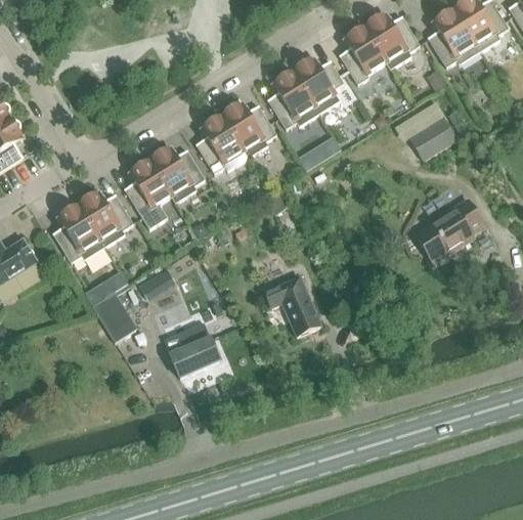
[(453,10),(479,51),(499,39),(497,35),(508,29),(490,0),(491,0),(488,0),(479,6),(476,0),(470,0),(467,2),(467,1),(465,0),(459,0),(458,1),(456,4),(456,7),(458,8),(453,10)]
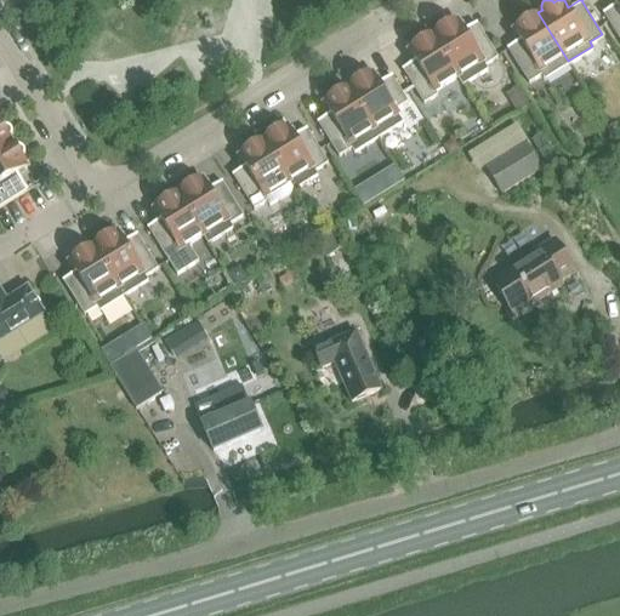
[(603,11),(619,36),(619,0),(614,0),(615,1),(602,10),(603,11)]
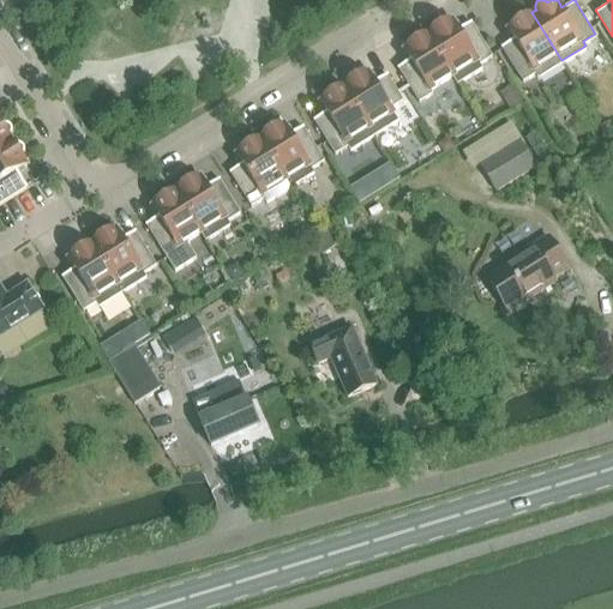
[(562,60),(532,12),(528,14),(527,14),(524,11),(520,11),(516,13),(515,17),(516,22),(508,26),(514,36),(500,44),(502,46),(522,78),(535,71),(538,76),(562,60)]
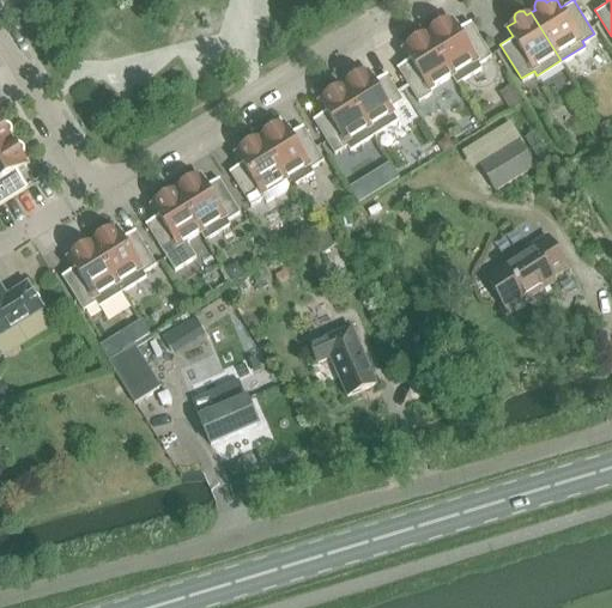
[(452,72),(450,72),(456,80),(480,65),(478,61),(490,53),(471,20),(470,19),(456,26),(450,17),(443,23),(442,22),(440,19),(435,19),(431,22),(430,25),(431,29),(431,30),(426,32),(452,72)]
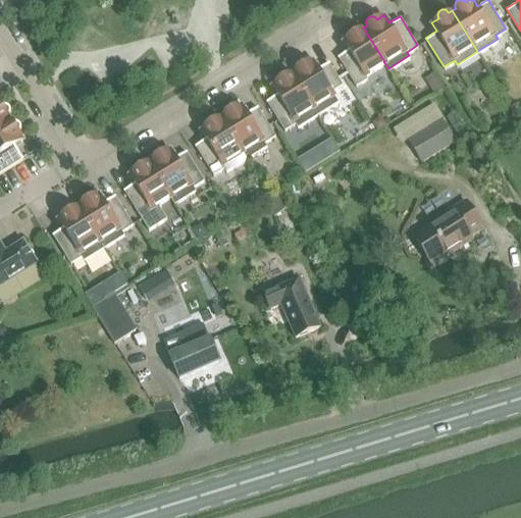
[(384,61),(363,28),(360,30),(360,29),(357,27),(354,27),(351,29),(349,32),(350,36),(344,40),(349,48),(337,55),(337,56),(339,56),(356,84),(367,76),(365,73),(383,61),(384,61)]
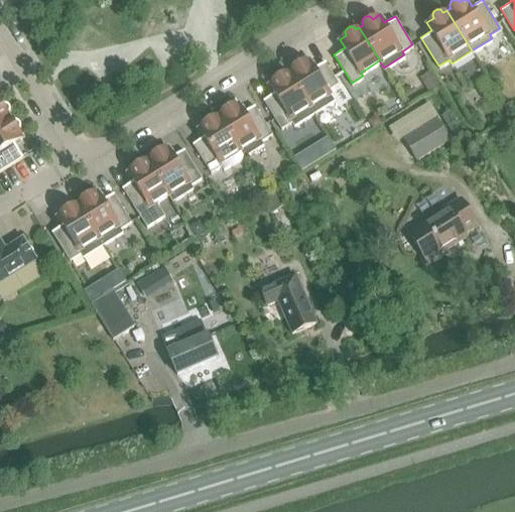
[(288,71),(313,111),(334,99),(328,88),(338,82),(326,60),(325,59),(313,67),(308,58),(302,62),(301,62),(299,59),(295,59),(292,61),(291,65),(292,69),(288,71)]
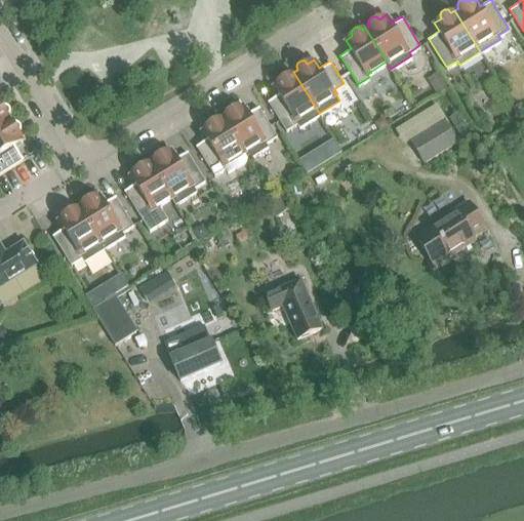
[(439,70),(428,77),(436,91),(448,84),(439,70)]
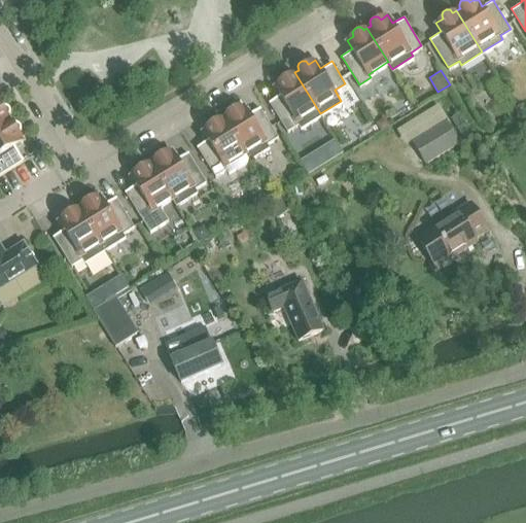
[(320,113),(294,72),(291,74),(288,72),(285,71),(282,73),(280,77),(281,80),(275,85),(280,94),(269,100),(269,101),(270,101),(287,130),(297,123),(300,127),(320,113)]
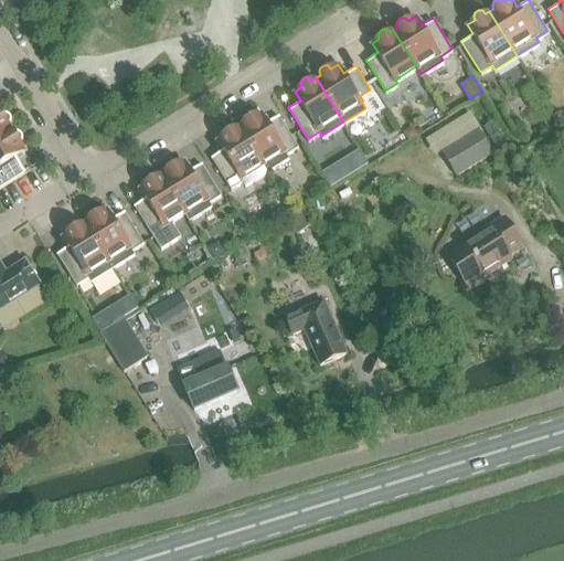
[(0,133),(10,127),(8,123),(10,119),(11,116),(9,113),(4,110),(1,112),(0,110),(0,133)]
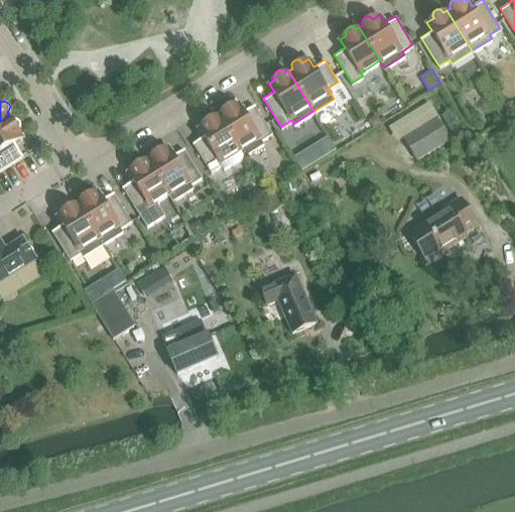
[(222,113),(219,115),(244,155),(263,142),(261,139),(272,132),(255,105),(254,104),(244,110),(238,102),(232,106),(231,106),(229,104),(225,104),(222,105),(221,109),(222,112),(222,113)]
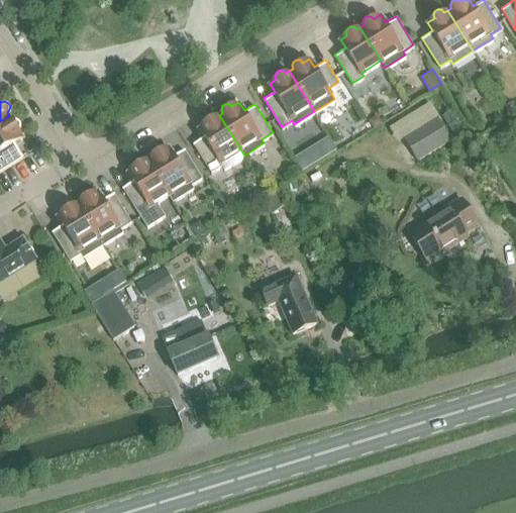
[(452,107),(441,113),(454,133),(466,127),(452,107)]
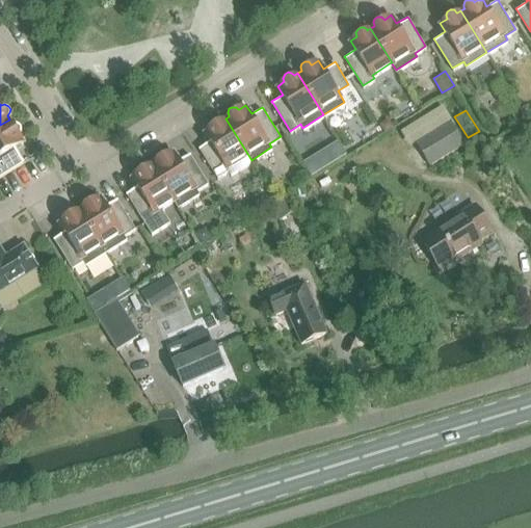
[(251,160),(226,119),(221,121),(221,120),(218,117),(215,117),(212,120),(210,123),(211,126),(211,127),(205,131),(210,139),(198,147),(198,148),(200,148),(217,176),(228,169),(231,173),(251,160)]
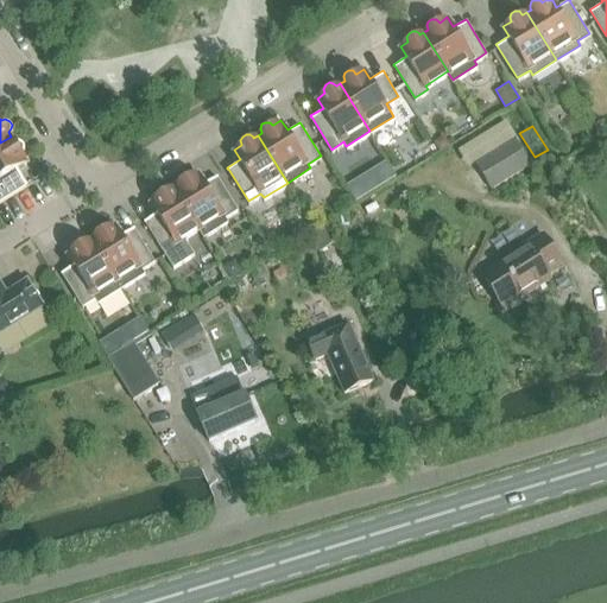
[(440,134),(434,139),(440,147),(448,141),(444,137),(440,134)]
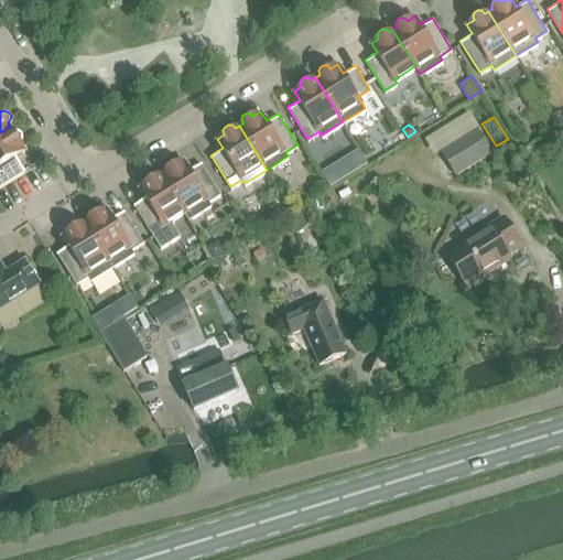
[(441,148),(456,172),(490,150),(475,126),(441,148)]
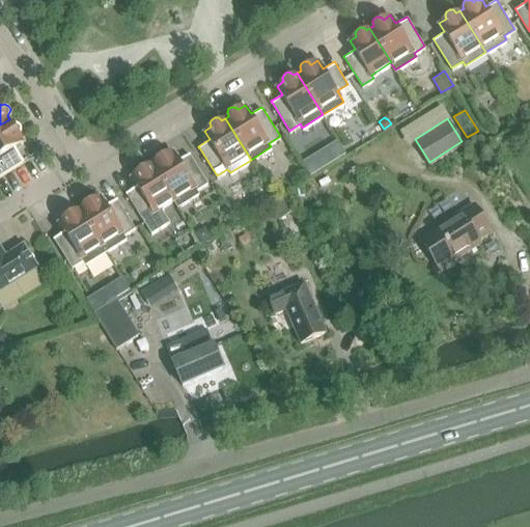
[(9,119),(0,125),(0,172),(23,159),(14,145),(22,139),(18,133),(18,132),(21,130),(21,126),(19,122),(16,121),(11,122),(9,119)]
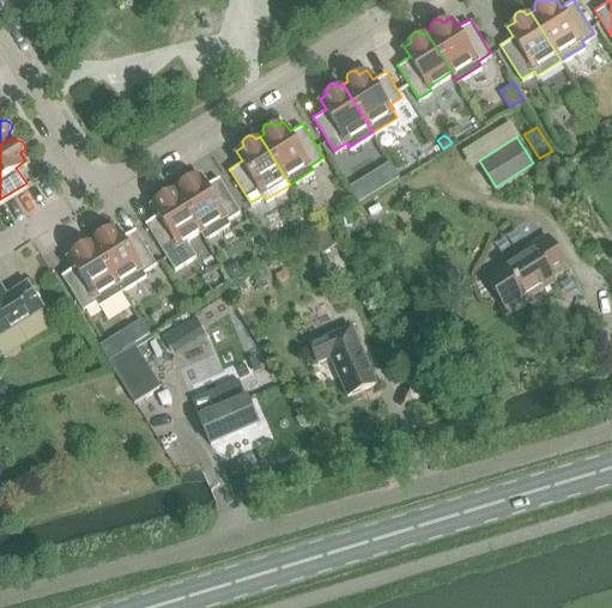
[(176,188),(200,228),(200,229),(205,237),(229,222),(226,217),(240,210),(219,176),(218,175),(206,183),(199,174),(192,178),(191,178),(188,175),(183,175),(180,177),(179,181),(180,186),(176,188)]
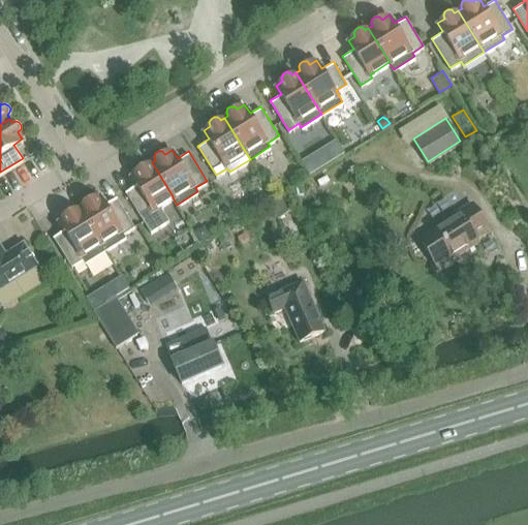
[(311,154),(302,160),(308,172),(318,165),(311,154)]
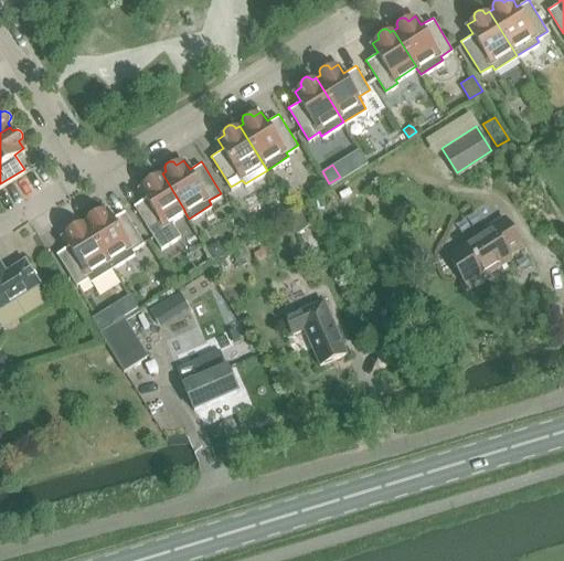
[(180,235),(170,220),(184,211),(184,210),(162,173),(158,176),(155,173),(151,172),(148,175),(146,179),(147,182),(140,187),(146,197),(134,203),(134,204),(135,204),(161,246),(180,235)]
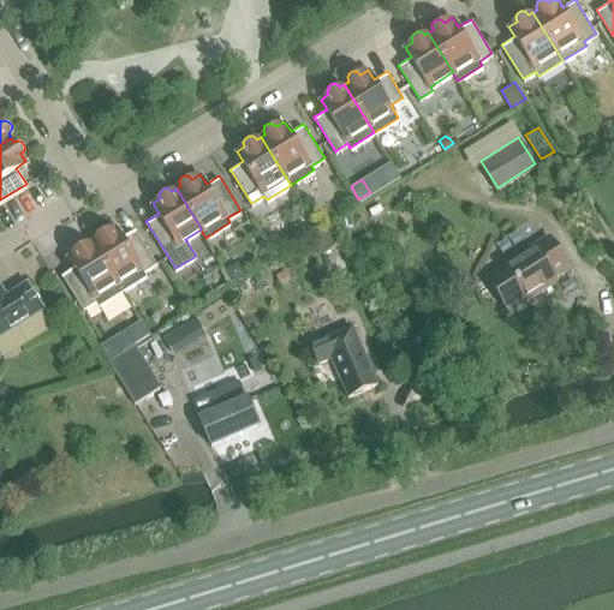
[(93,241),(123,289),(145,274),(143,270),(156,262),(136,229),(135,228),(123,235),(117,226),(108,231),(105,228),(100,228),(96,229),(95,234),(96,238),(96,239),(93,241)]
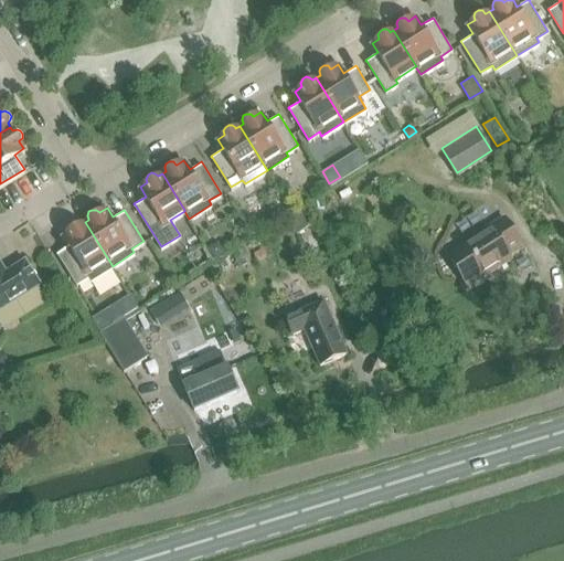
[(301,208),(288,214),(297,230),(309,222),(301,208)]
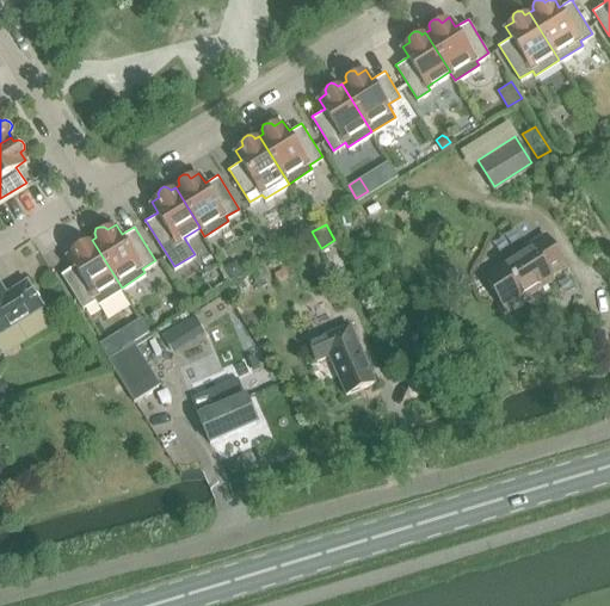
[(367,230),(352,239),(362,254),(375,246),(367,230)]
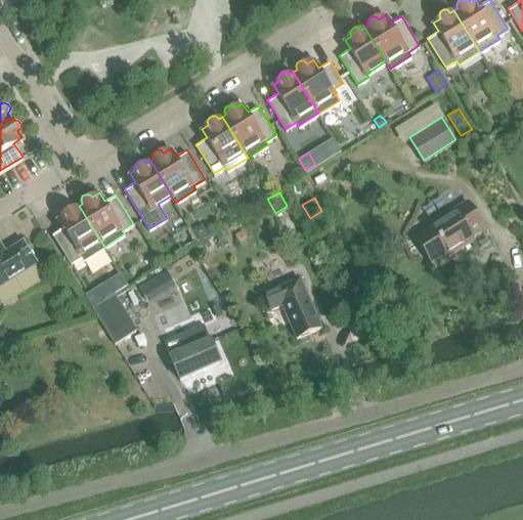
[(455,209),(417,233),(434,262),(474,237),(472,233),(485,225),(468,198),(454,207),(455,209)]
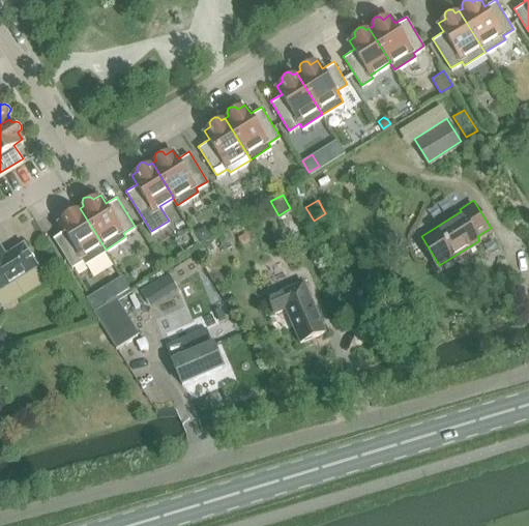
[(106,250),(80,208),(76,210),(76,209),(72,207),(69,207),(66,209),(64,212),(65,215),(65,216),(59,221),(64,229),(53,236),(54,237),(71,265),(82,258),(85,262),(106,250)]
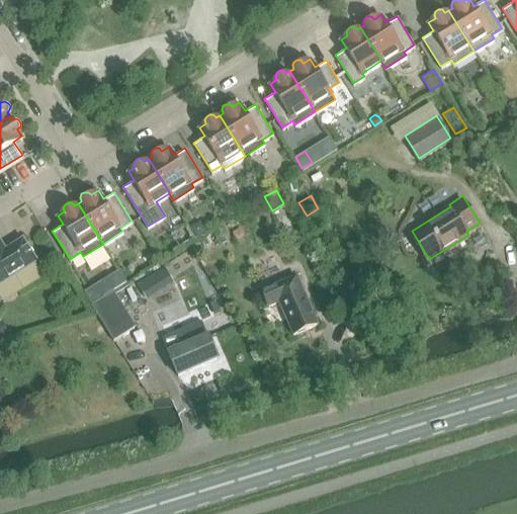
[(198,220),(188,226),(195,235),(204,229),(198,220)]
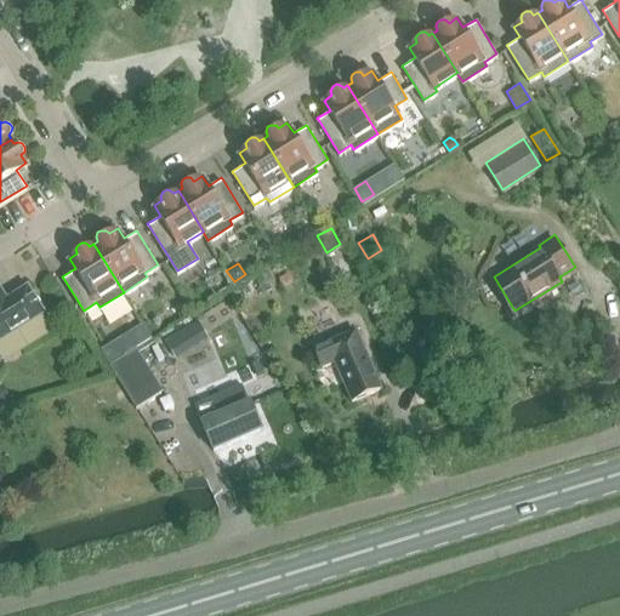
[(267,271),(256,275),(262,290),(273,286),(267,271)]
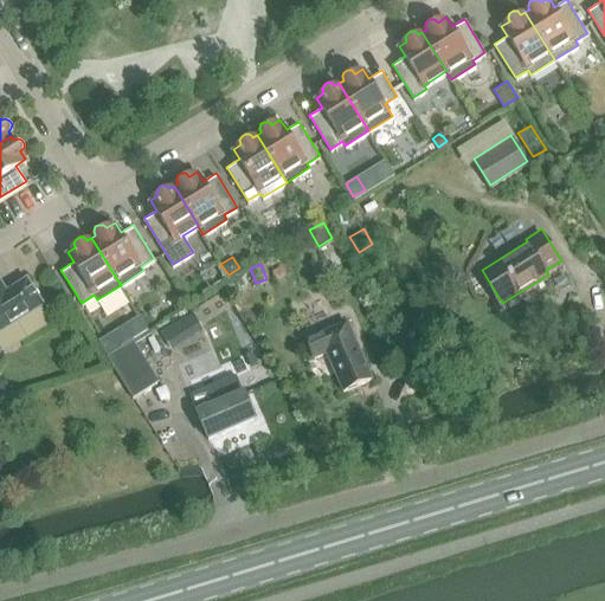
[(0,328),(42,303),(43,303),(43,301),(42,301),(27,277),(26,276),(25,277),(6,289),(0,279),(0,328)]
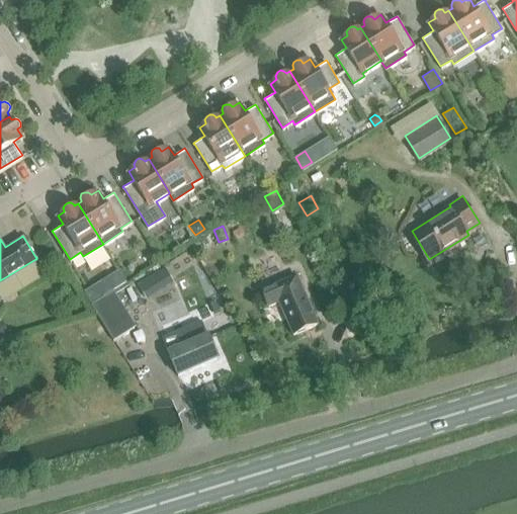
[(295,274),(260,290),(267,306),(278,301),(293,333),(318,321),(295,274)]
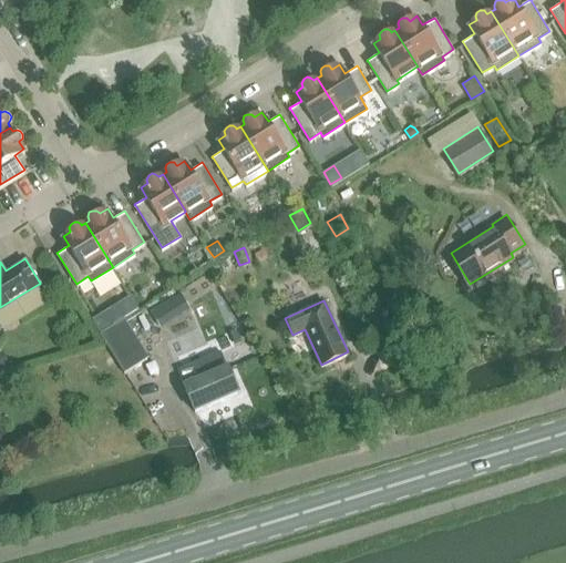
[(105,309),(92,318),(100,331),(113,323),(105,309)]
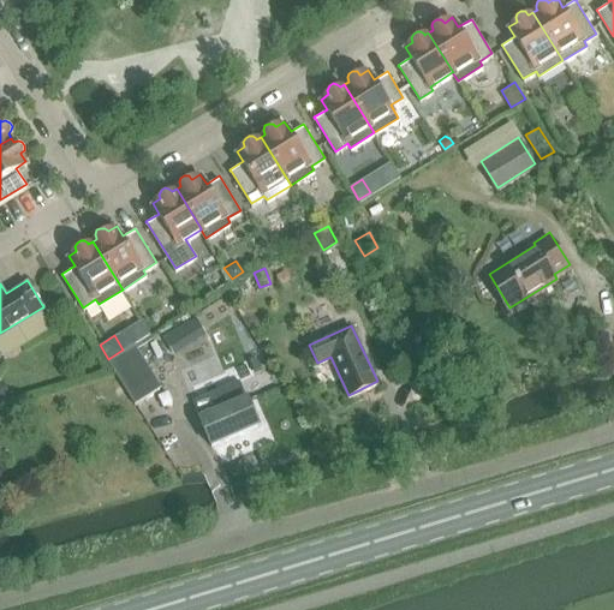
[(108,359),(135,401),(136,401),(159,387),(132,345),(124,351),(123,350),(108,359)]
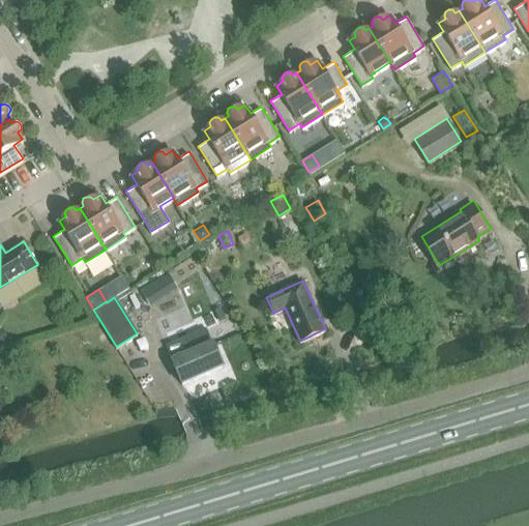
[(204,321),(165,339),(172,355),(171,356),(181,378),(222,359),(204,321)]
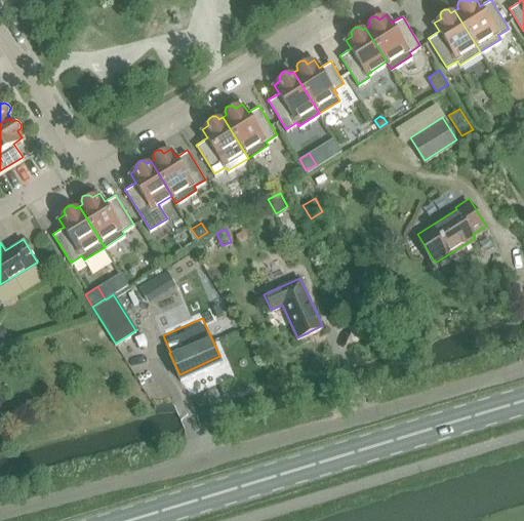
[(2,322),(0,323),(0,336),(8,332),(2,322)]
